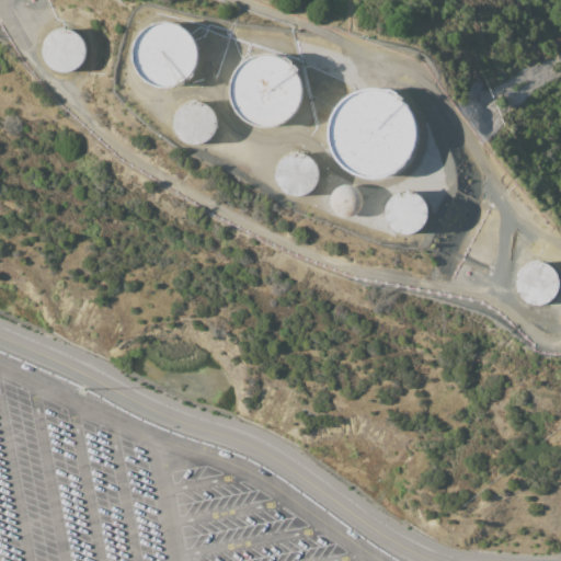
[(163,22),(172,23),(183,27),(192,35),(197,45),(198,57),(195,68),(190,78),(183,82),(172,87),(161,88),(150,84),(141,78),(137,72),(133,63),(133,50),(136,39),(142,31),(152,24),(163,22)]
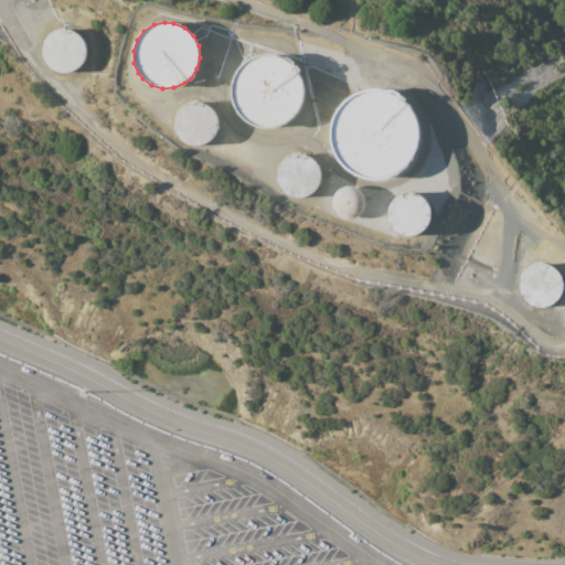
[(63,74),(55,73),(49,68),(44,62),(41,54),(42,46),(45,39),(49,35),(55,31),(63,29),(71,30),(77,33),(82,38),(86,44),(87,52),(85,60),(82,66),(75,72),(67,74),(63,74)]
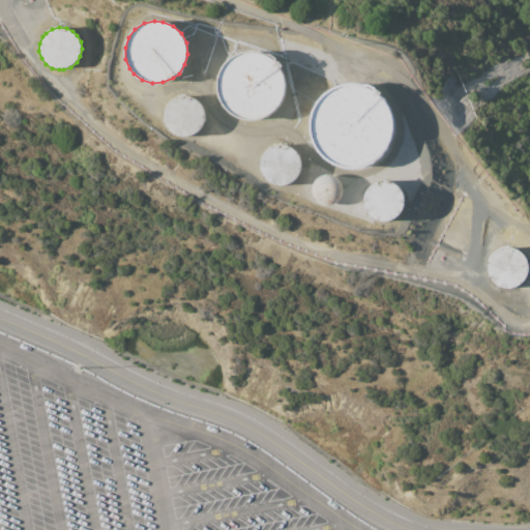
[(245,52),(234,56),(225,63),(219,74),(217,89),(221,100),(228,110),(243,118),(255,119),(266,116),(277,108),(284,97),(286,86),(284,75),(278,65),(270,57),(260,52),(245,52)]
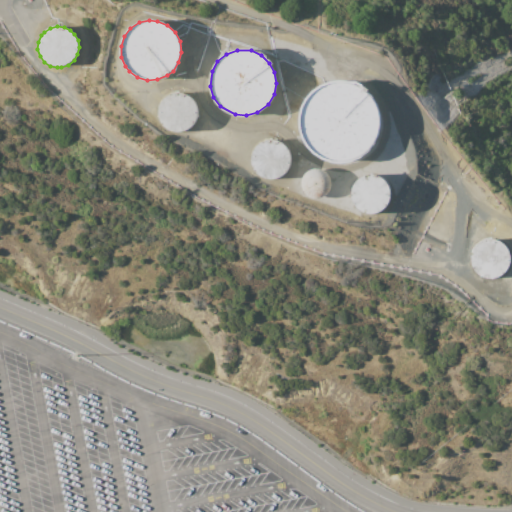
[(325,83),(313,90),(304,101),(299,113),(299,127),(303,141),(312,152),(325,159),(339,162),(353,160),(363,154),(373,144),(379,132),(380,120),(377,106),(370,94),(359,85),(345,81),(325,83)]
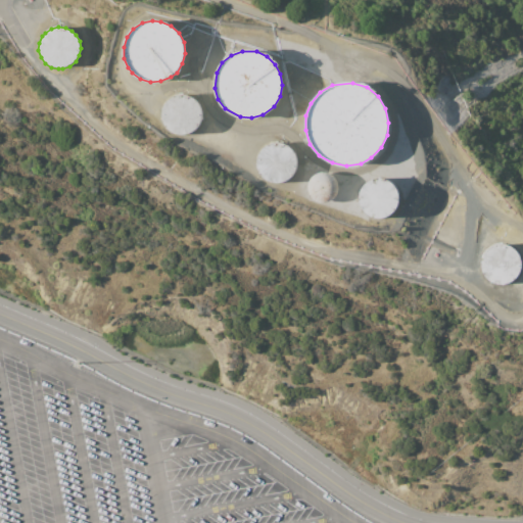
[(184,93),(177,93),(171,96),(165,101),(161,109),(161,116),(163,123),(168,129),(176,133),(182,134),(189,132),(195,129),(198,126),(201,120),(202,112),(200,105),(196,99),(191,95),(184,93)]
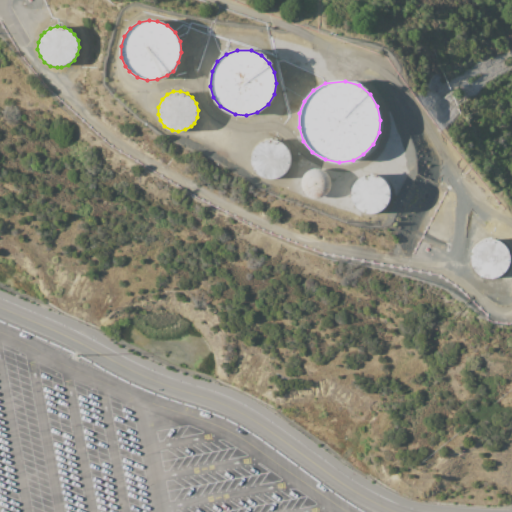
[(279,141),(273,140),(266,140),(260,143),(255,148),(252,153),(252,162),(254,168),(258,173),(264,177),(271,178),(277,177),(283,173),(287,168),(290,162),(290,155),(287,149),(283,144),(279,141)]
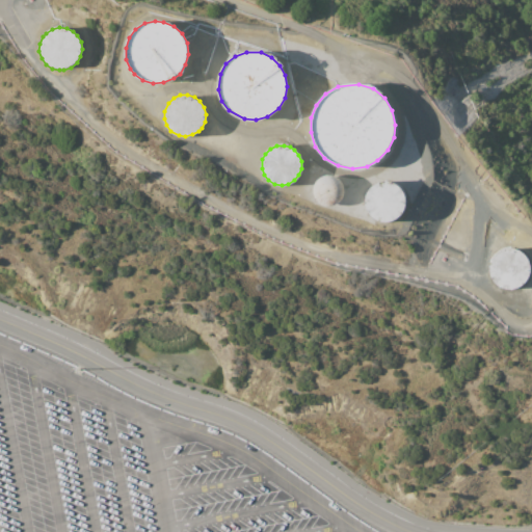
[(340,203),(344,198),(346,192),(345,185),(342,180),(337,176),(330,174),(324,174),(318,177),(314,182),(313,188),(313,194),(316,201),(321,205),(327,207),(334,206),(340,203)]
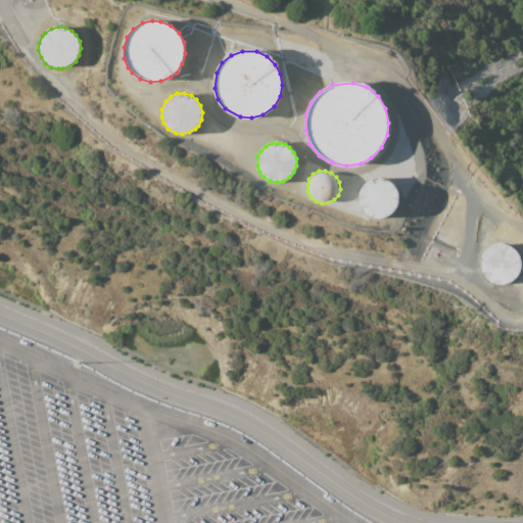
[(385,178),(378,176),(371,178),(364,181),(360,187),(357,194),(358,204),(361,210),(366,216),(373,219),(380,220),(387,218),(393,214),(397,207),(399,200),(398,192),(395,186),(390,180),(385,178)]
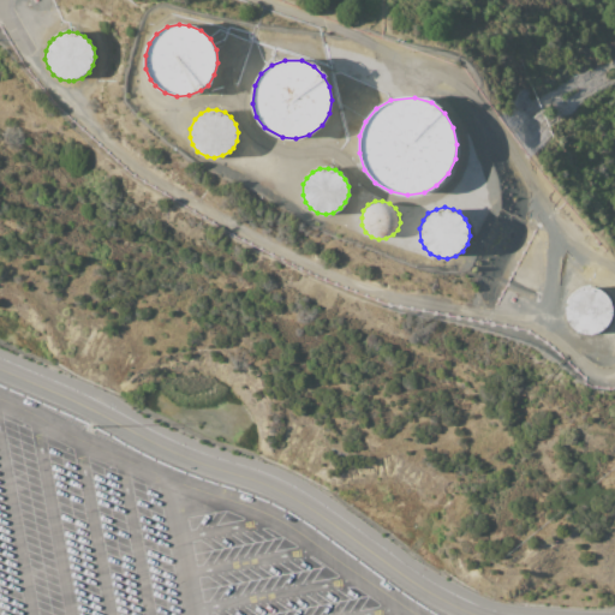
[(607,293),(599,288),(592,286),(584,287),(577,290),(571,296),(568,303),(567,312),(569,321),(575,327),(581,330),(592,332),(599,329),(607,324),(610,318),(613,310),(611,303),(607,293)]
